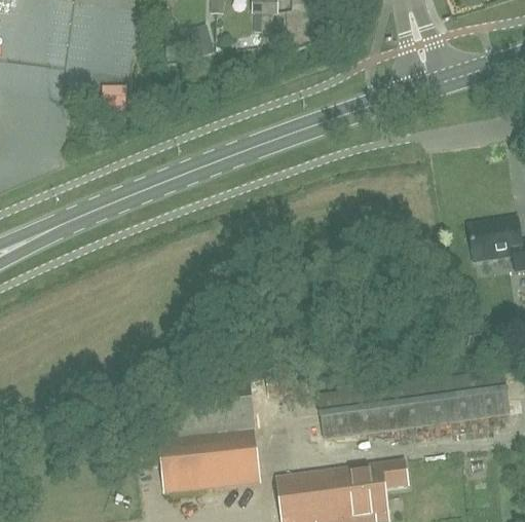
[(262,12),(261,0),(252,0),(253,12),(262,12)]
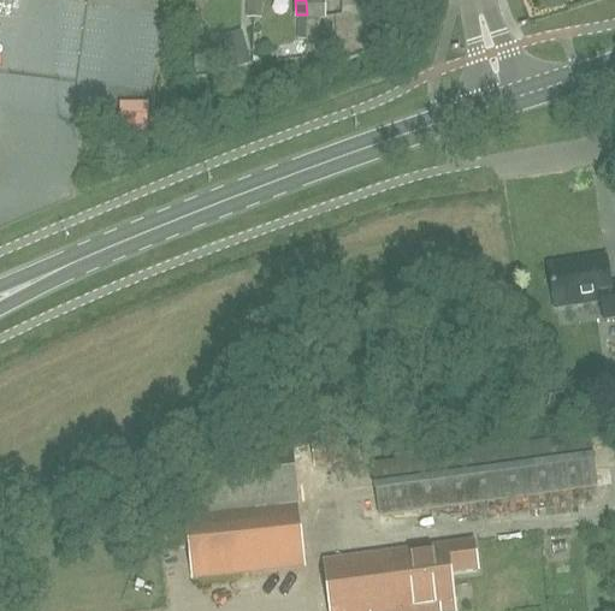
[(306,0),(307,15),(324,15),(324,0),(306,0)]
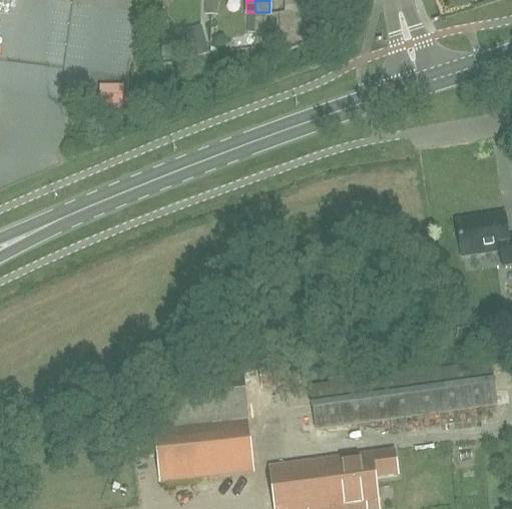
[(481,219),(456,222),(460,255),(499,248),(501,264),(511,262),(511,234),(506,236),(503,213),(480,216),(481,219)]
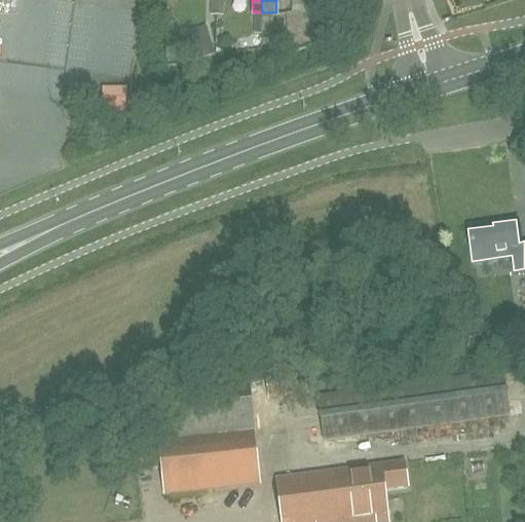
[(267,399),(306,393),(303,370),(264,375),(267,399)]
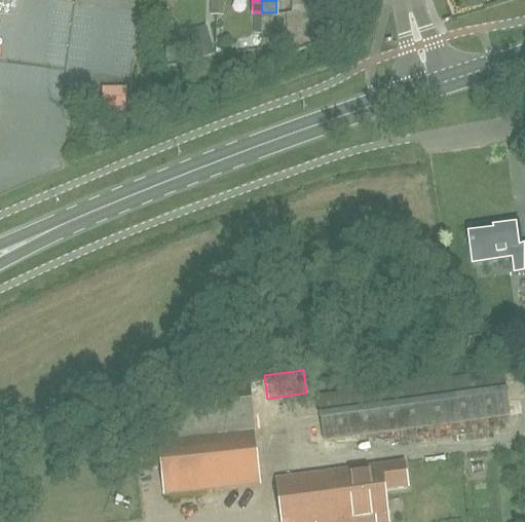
[(322,438),(507,413),(501,370),(315,395),(322,438)]
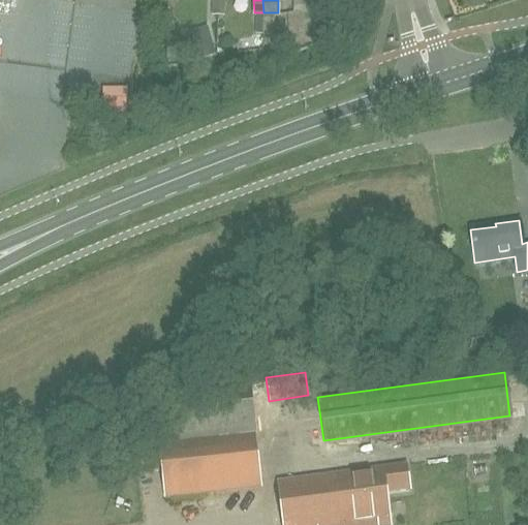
[(253,423),(252,408),(249,377),(165,387),(169,432),(253,423)]
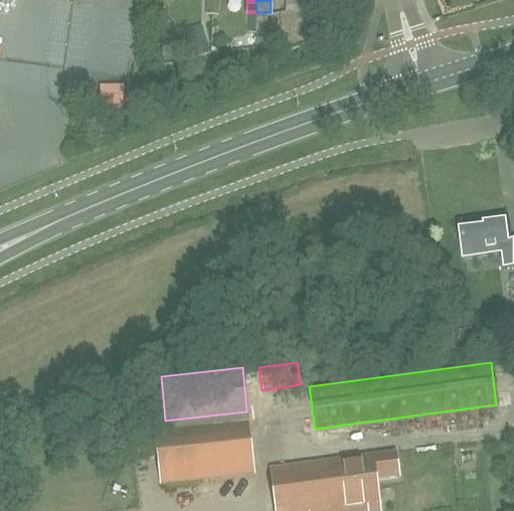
[(159,483),(252,472),(246,419),(154,431),(159,483)]
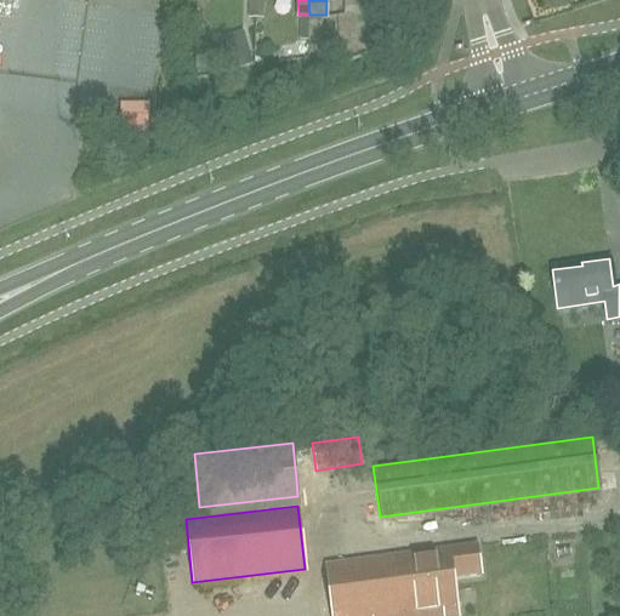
[(451,575),(478,572),(475,543),(325,563),(331,615),(444,615),(456,615),(451,575)]
